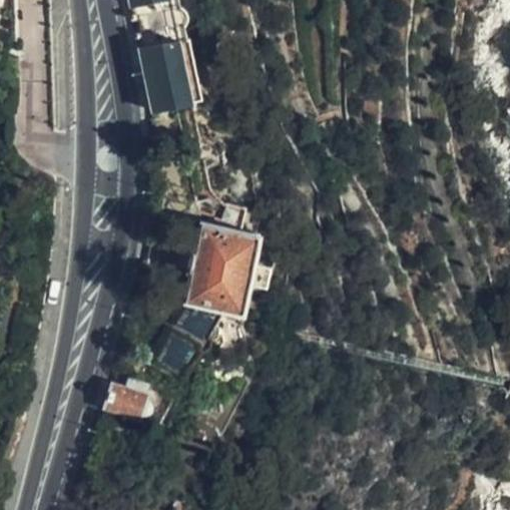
[(0,0),(0,9),(13,12),(14,17),(22,18),(20,0),(0,0)]
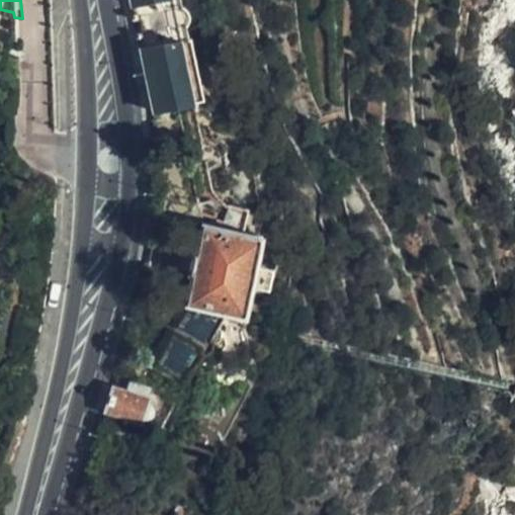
[(168,0),(134,7),(136,16),(143,51),(182,44),(190,40),(188,28),(189,27),(191,25),(193,23),(193,22),(193,20),(193,18),(193,15),(192,14),(191,12),(189,10),(187,9),(186,9),(184,8),(182,0),(168,0)]
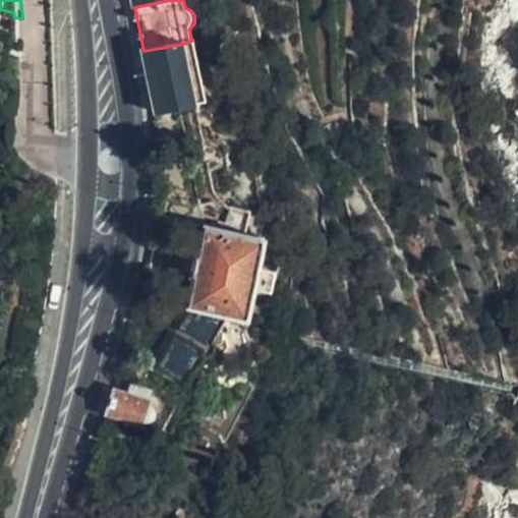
[(191,41),(183,44),(196,107),(207,105),(207,104),(193,41),(191,41)]
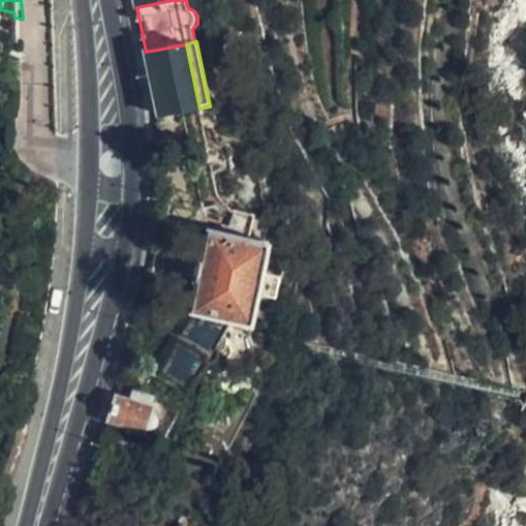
[(186,44),(146,52),(147,58),(151,79),(155,97),(159,116),(199,109),(186,44)]
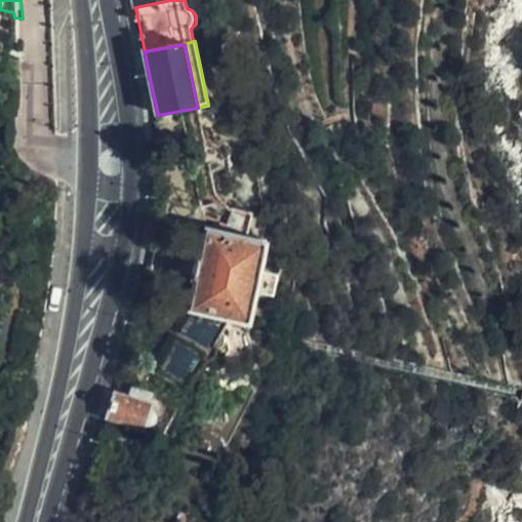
[(156,368),(171,377),(208,314),(232,320),(246,323),(253,293),(269,296),(273,276),(257,272),(265,242),(247,238),(250,215),(216,209),(213,202),(202,205),(208,223),(201,259),(199,259),(194,279),(197,279),(190,311),(156,368)]
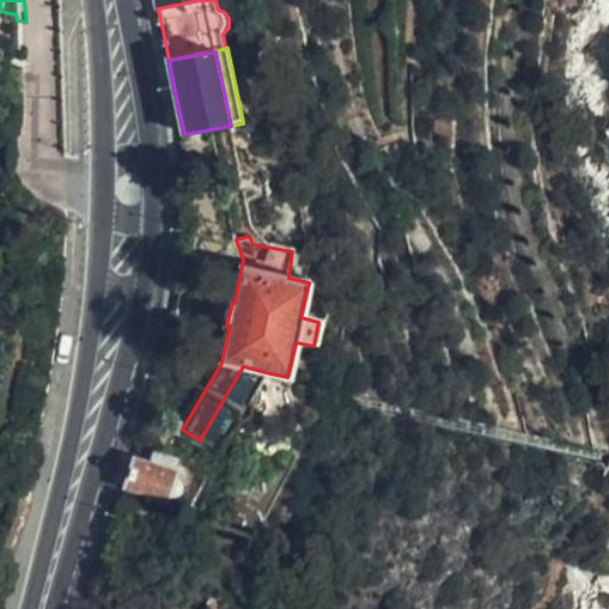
[(226,326),(232,303),(213,299),(209,322),(226,326)]
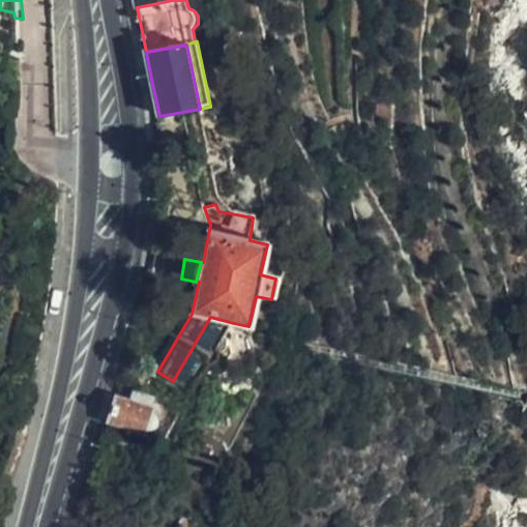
[(113,398),(105,429),(142,439),(151,409),(113,398)]
